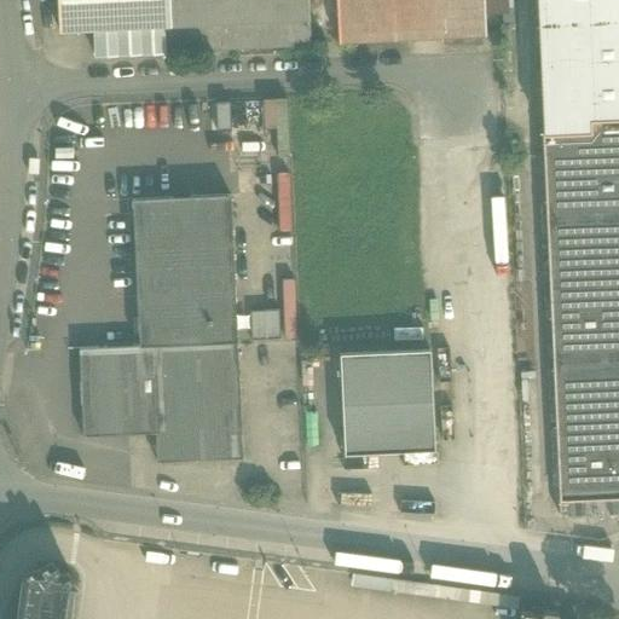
[(56,0),(58,32),(92,29),(308,18),(307,0),(56,0)]
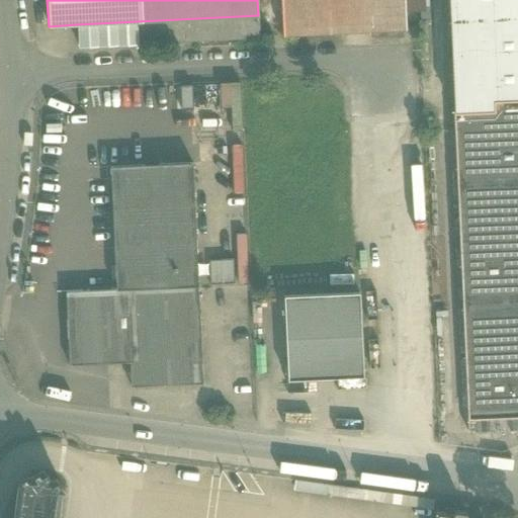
[(404,0),(281,0),(283,35),(406,29),(404,0)]
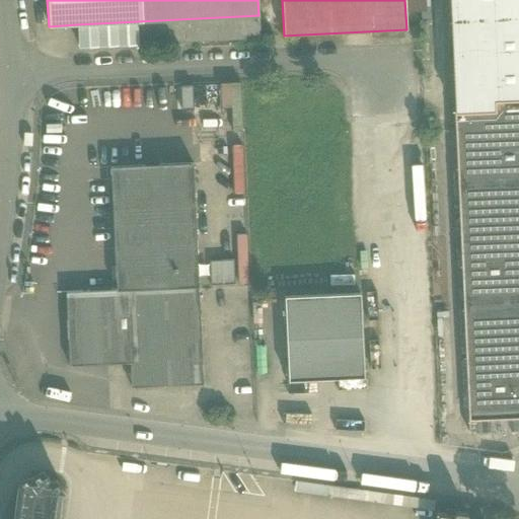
[(518,0),(449,0),(455,112),(495,110),(495,100),(518,98),(518,0)]
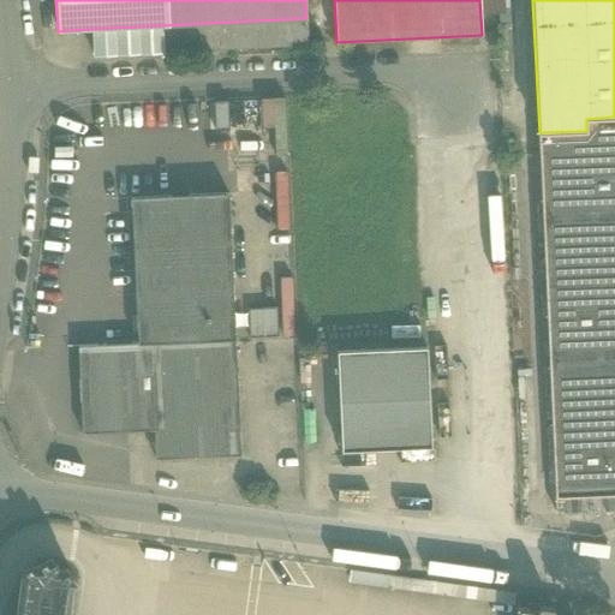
[(306,18),(91,29),(93,54),(163,52),(163,51),(308,43),(306,18)]
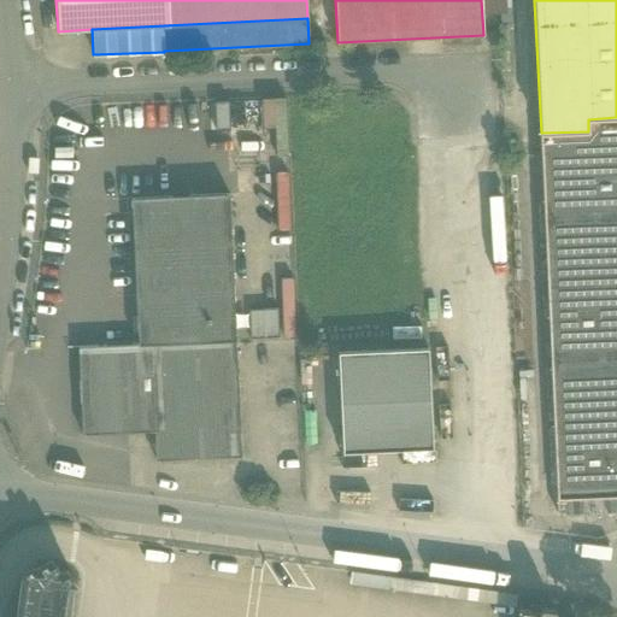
[(262,97),(262,118),(281,119),(281,97),(262,97)]
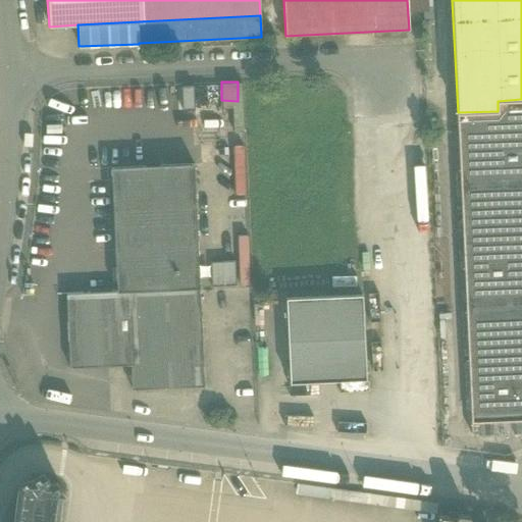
[(207,84),(189,85),(190,110),(209,110),(207,84)]
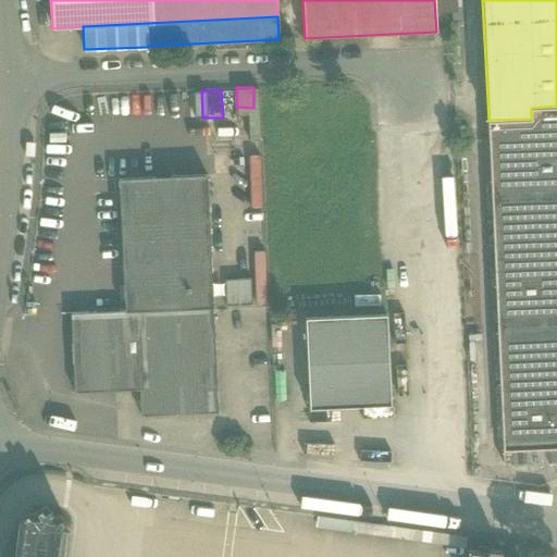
[(531,119),(489,120),(503,452),(556,448),(556,106),(531,108),(531,119)]
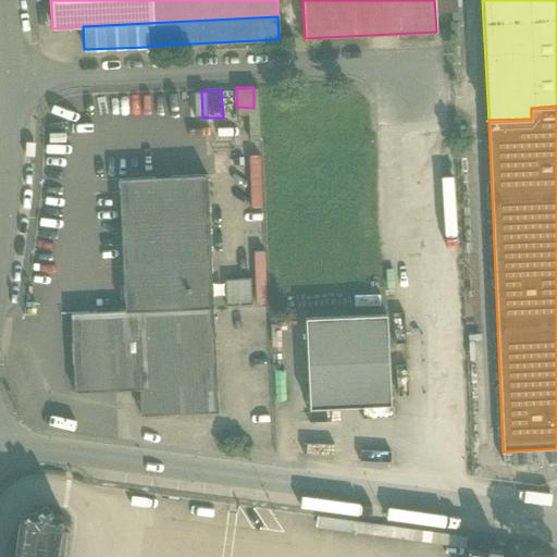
[(119,180),(125,308),(125,311),(71,313),(74,393),(139,391),(140,417),(219,412),(213,308),(207,175),(119,180)]
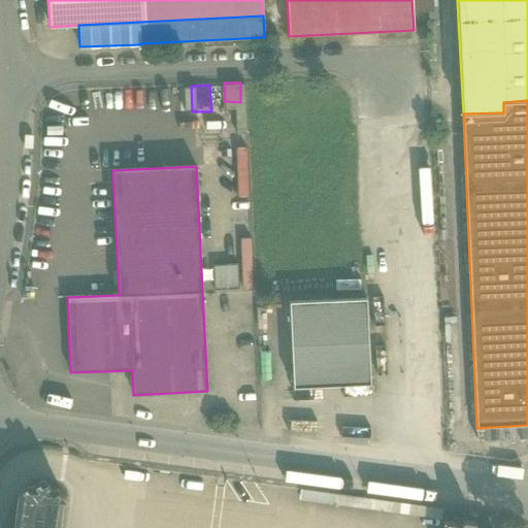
[(238,265),(215,266),(216,290),(239,289),(238,265)]
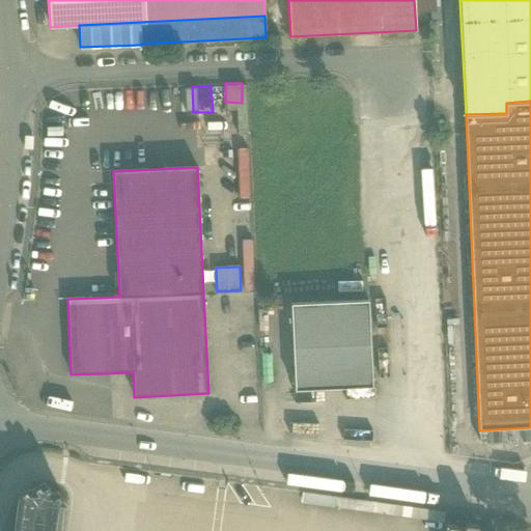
[(368,300),(291,304),(295,390),(372,386),(368,300)]
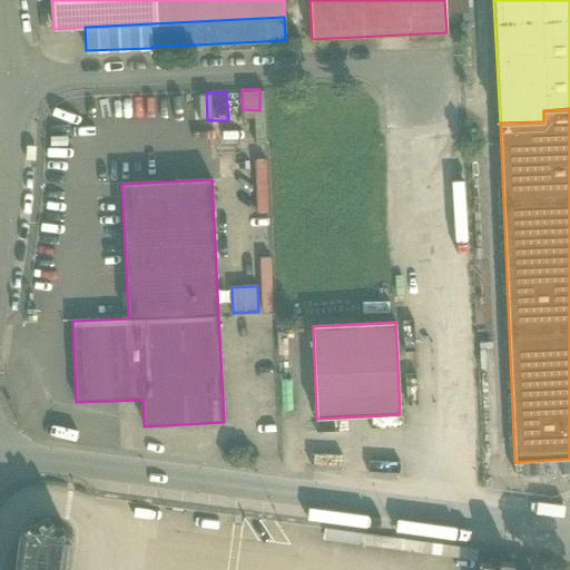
[(569,459),(514,462),(516,478),(569,474),(569,459)]
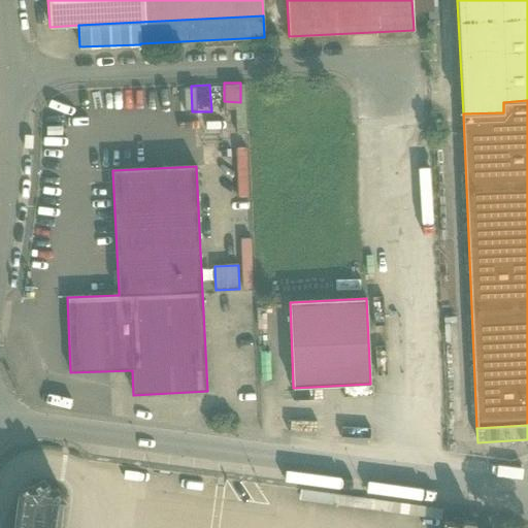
[(58,527),(63,497),(56,488),(53,490),(42,477),(19,497),(13,527),(58,527)]
